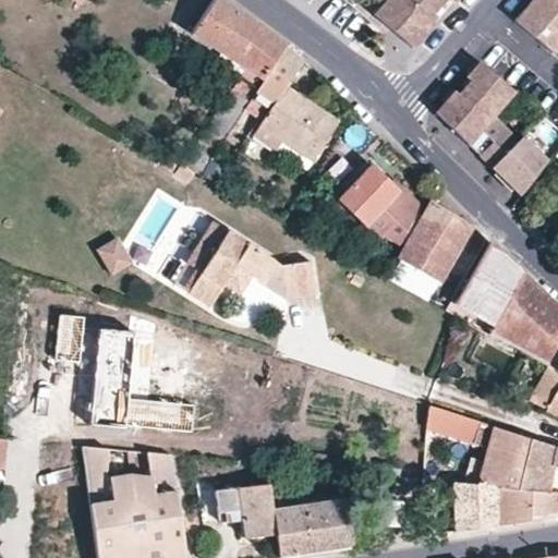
[(259,24),(221,0),(214,0),(192,34),(214,49),(263,81),(284,45),(271,33),(259,24)]
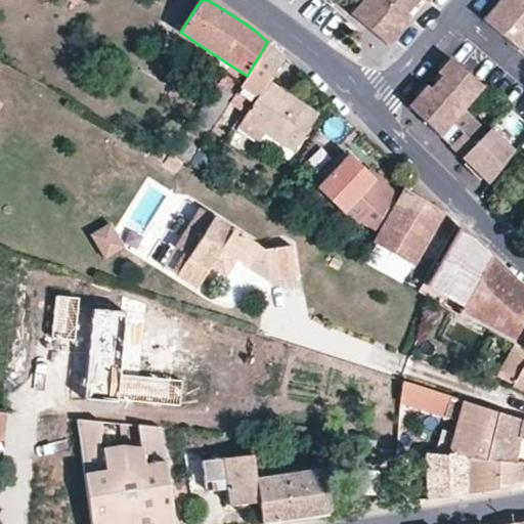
[(429,0),(365,0),(353,15),(389,47),(408,24),(403,19),(419,0),(421,0),(426,4),(429,0)]
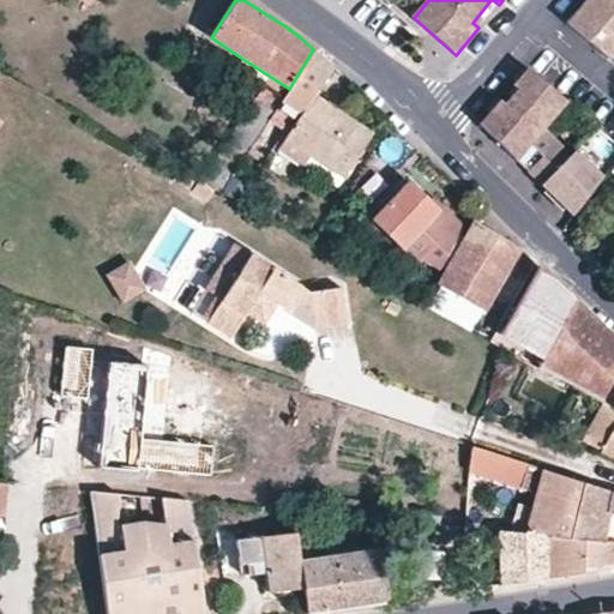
[(613,6),(607,0),(584,0),(566,22),(608,58),(613,49),(613,6)]
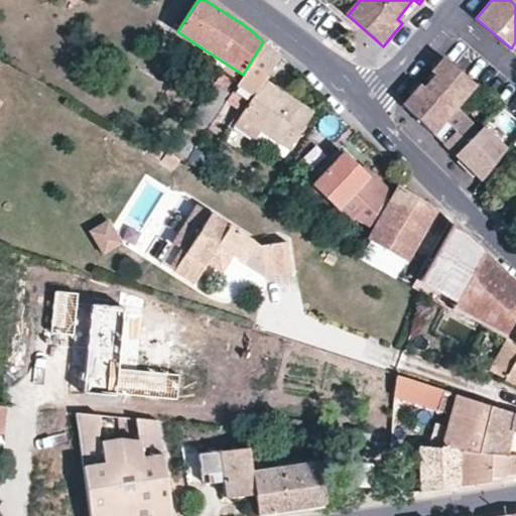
[(274,51),(263,41),(243,75),(233,90),(227,100),(244,111),(240,117),(261,131),(288,148),(312,114),(263,82),(279,56),(274,51)]
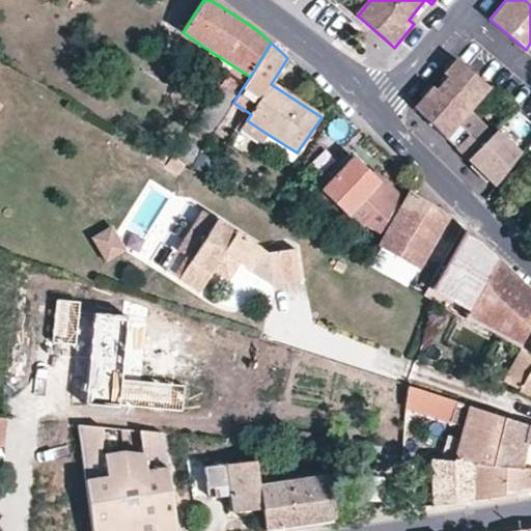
[(166,137),(160,148),(193,167),(212,137),(233,103),(240,92),(250,77),(203,47),(198,56),(228,76),(203,115),(184,146),(166,137)]
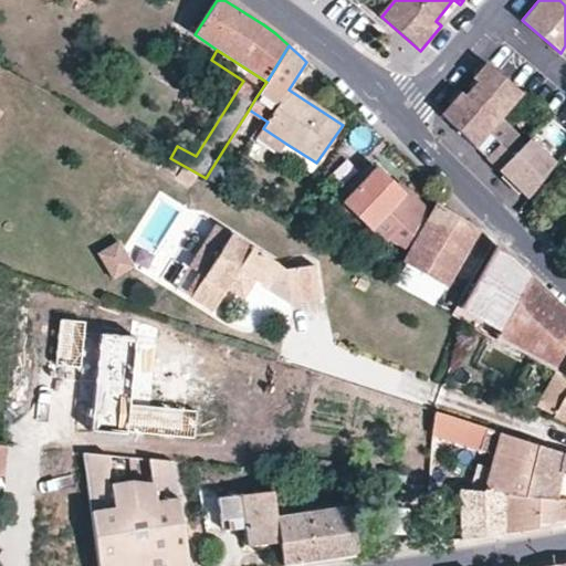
[(447,121),(533,191),(557,160),(530,137),(520,148),(494,127),(523,93),(486,63),(474,79),(479,82),(467,96),(461,92),(442,116),(447,121)]
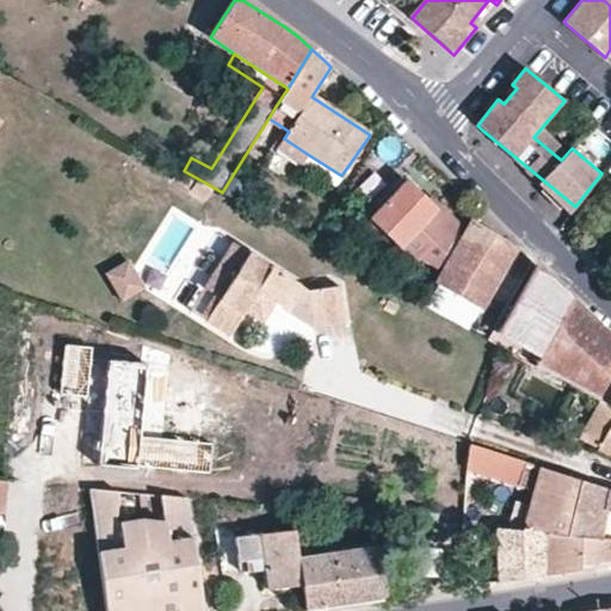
[(302,166),(309,155),(284,139),(277,150),(302,166)]
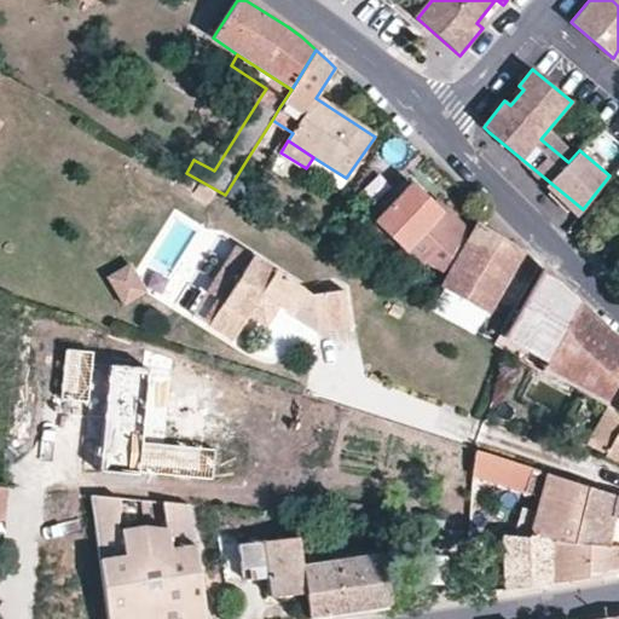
[(423,264),(443,273),(449,262),(466,233),(433,202),(411,183),(401,192),(366,230),(362,235),(379,250),(383,244),(414,272),(423,264)]
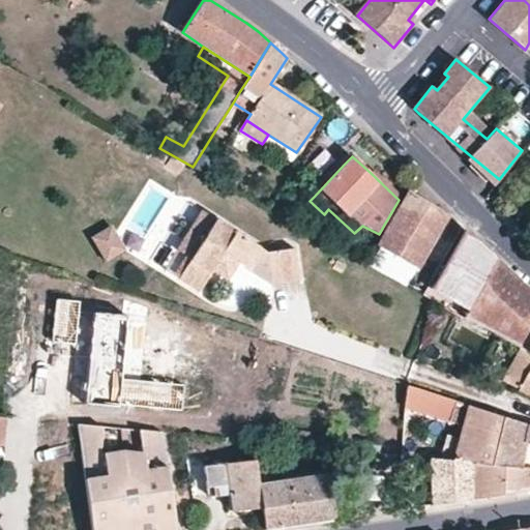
[(310,193),(314,197),(344,165),(339,162),(310,193)]
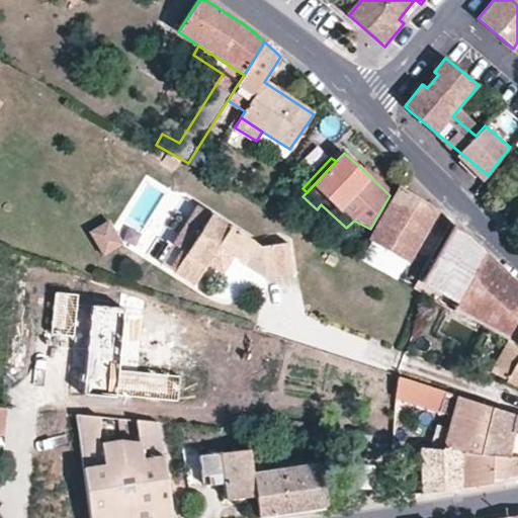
[(390,195),(393,190),(366,166),(362,169),(390,195)]
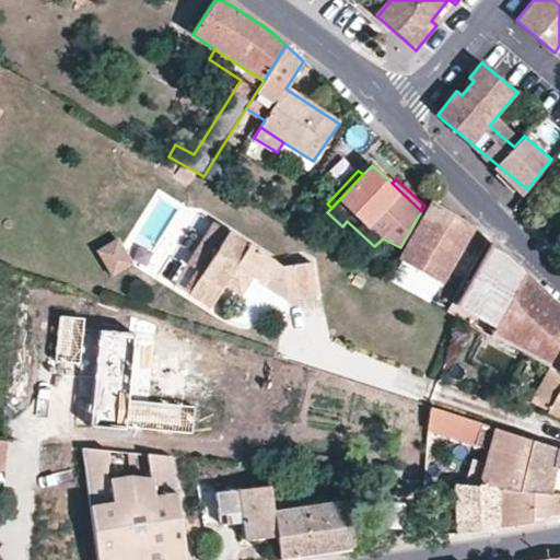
[(442,283),(475,226),(433,202),(400,259),(442,283)]
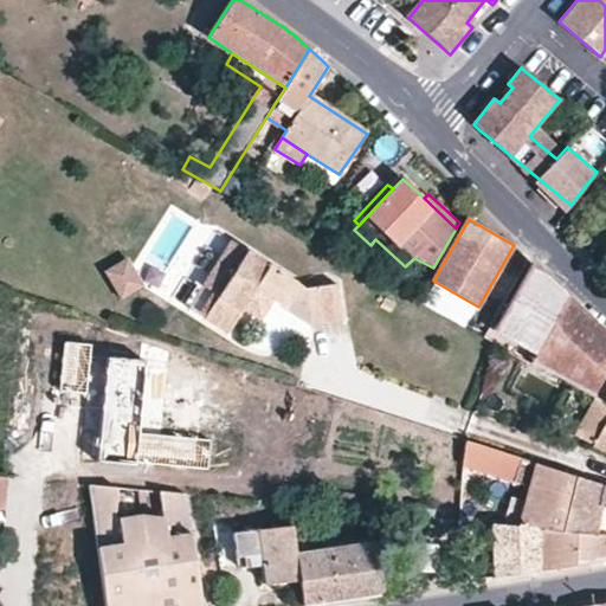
[(227,239),(187,304),(206,316),(230,278),(230,270),(237,268),(247,251),(227,239)]
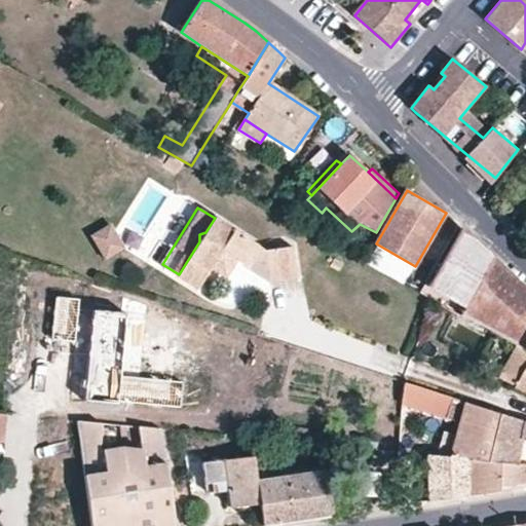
[(199,241),(179,274),(199,288),(211,270),(222,252),(236,261),(243,265),(256,245),(246,238),(215,218),(205,232),(199,234),(199,241)]
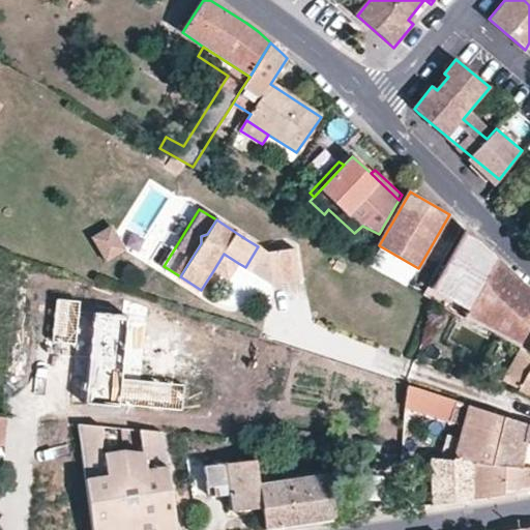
[(108,260),(125,248),(112,227),(94,238),(108,260)]
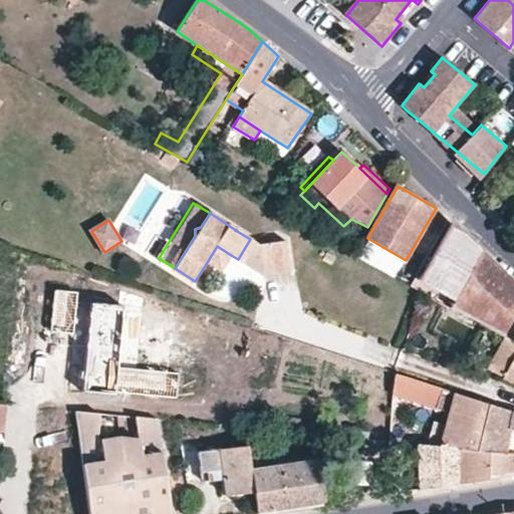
[(460,232),(452,224),(421,280),(456,299),(482,252),(460,232)]
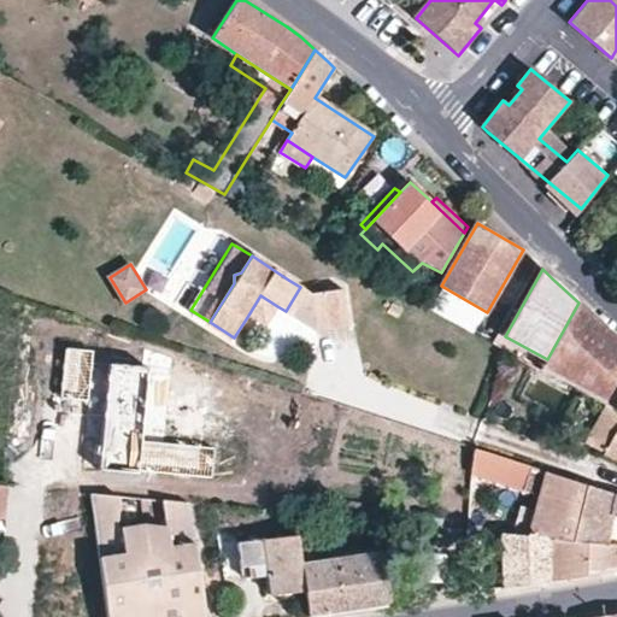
[(313,309),(311,294),(300,287),(286,311),(293,316),(301,303),(313,309)]
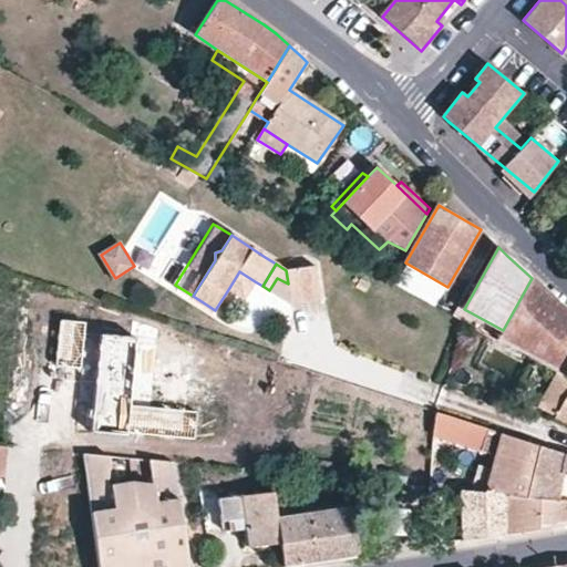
[(319,298),(315,266),(286,270),(288,284),(291,302),(319,298)]
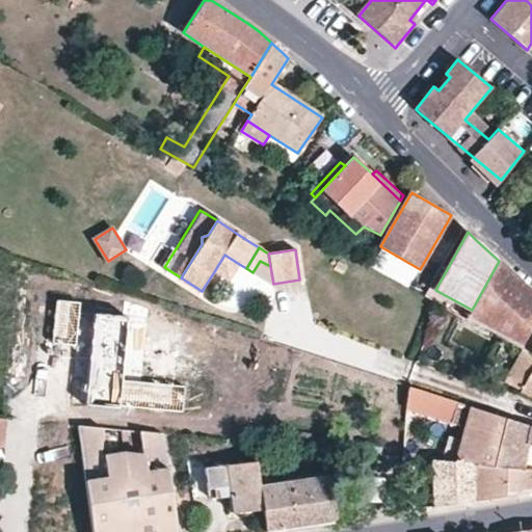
[(224,255),(213,273),(228,282),(239,264),(224,255)]
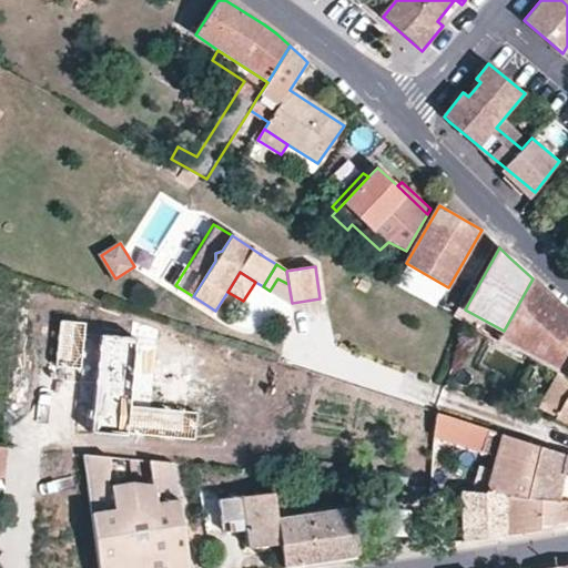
[(533,279),(504,331),(498,341),(533,361),(538,363),(545,367),(557,374),(565,378),(567,373),(567,312),(539,285),(533,279)]
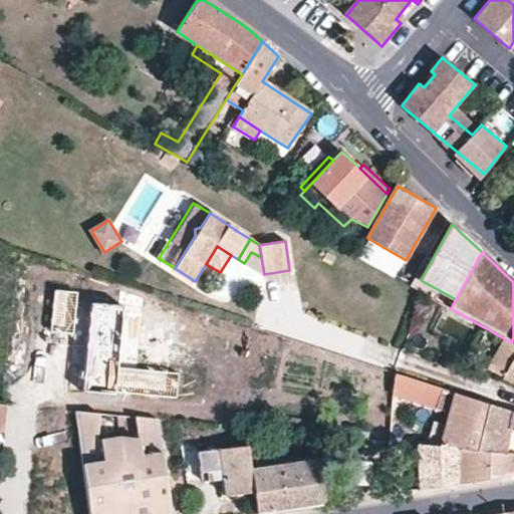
[(119,307),(89,305),(82,390),(173,397),(174,374),(114,369),(119,307)]
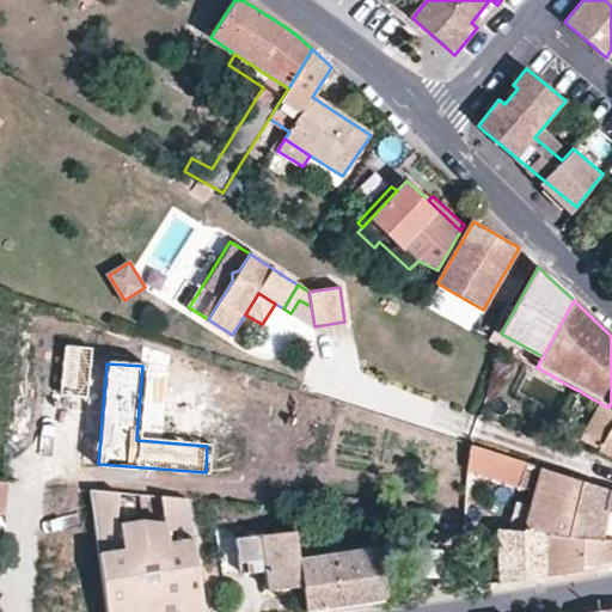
[(580,391),(574,389),(570,395),(577,398),(580,391)]
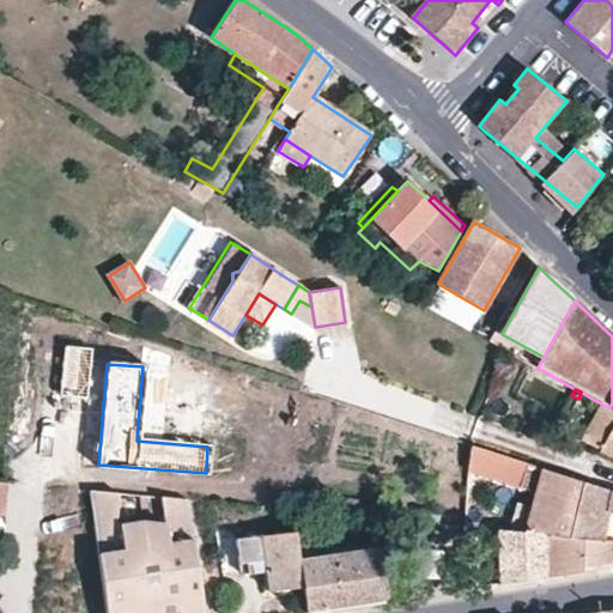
[(612,426),(612,410),(610,408),(601,404),(581,439),(600,450),(612,426)]
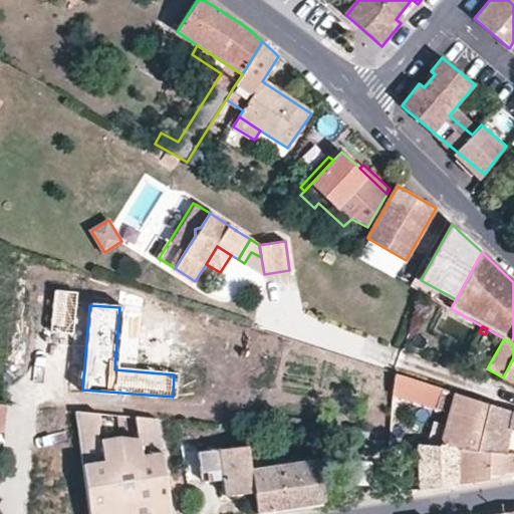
[(513,382),(513,357),(503,377),(513,382)]
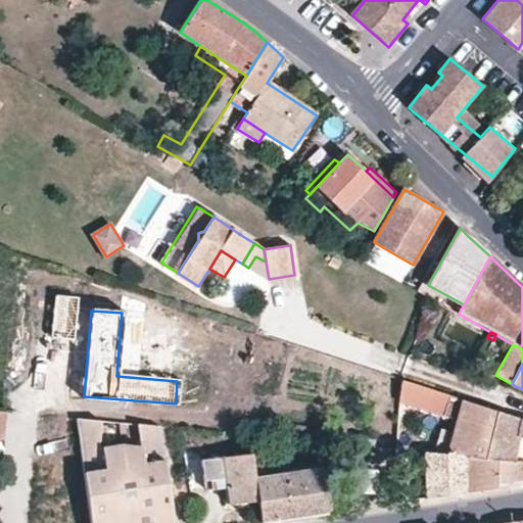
[(471,402),(402,380),(400,402),(458,419),(447,454),(467,457),(485,458),(496,411),(471,402)]
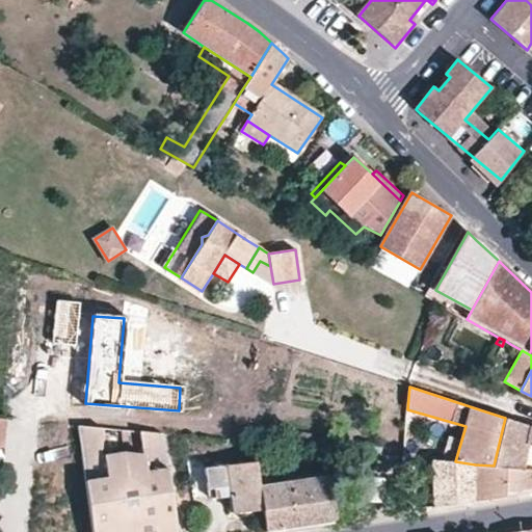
[(531,426),(505,418),(494,466),(519,468),(531,468),(531,426)]
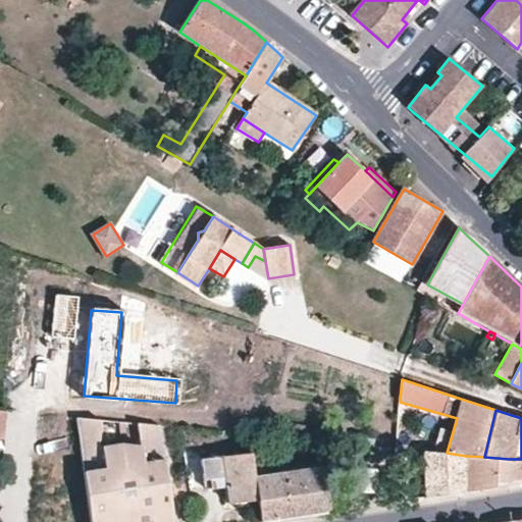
[(100,421),(75,419),(90,521),(172,521),(159,426),(136,424),(140,447),(120,446),(99,448),(98,442),(100,421)]
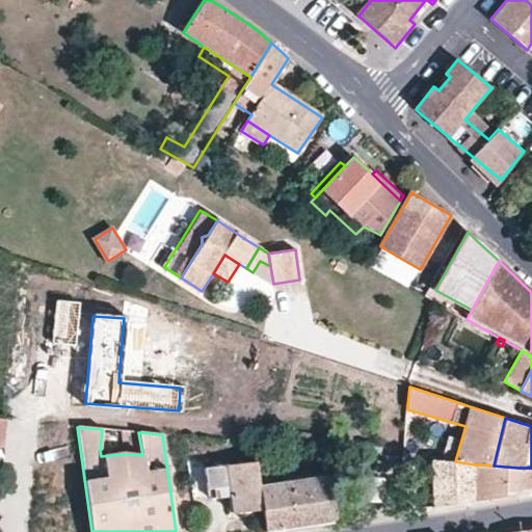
[(366,453),(381,454),(382,448),(366,446),(366,453)]
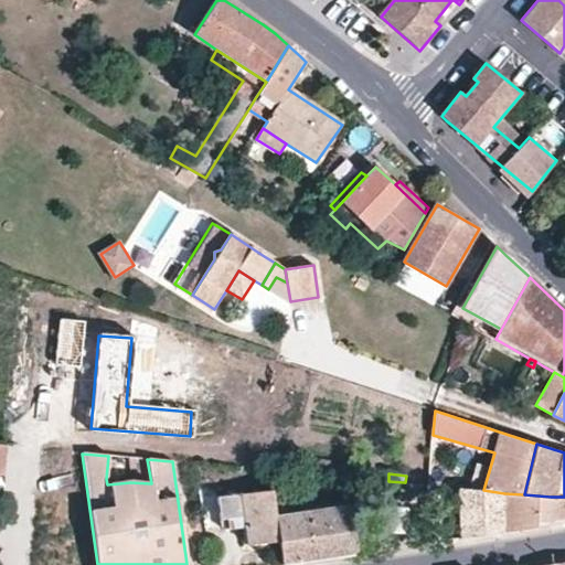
[(504,493),(483,490),(458,489),(459,537),(481,534),(504,530),(504,493)]
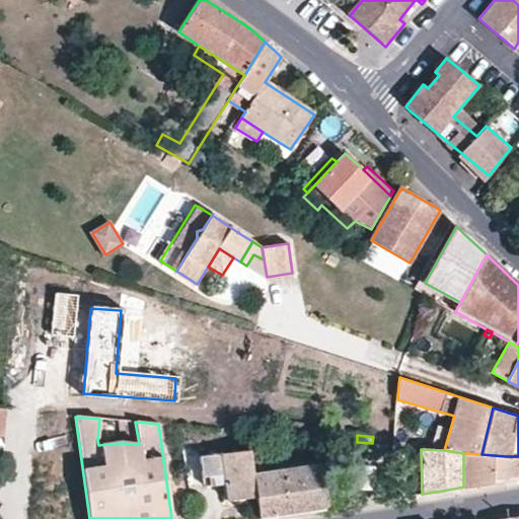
[(250,455),(249,450),(200,456),(204,485),(226,483),(228,500),(255,497),(250,455)]
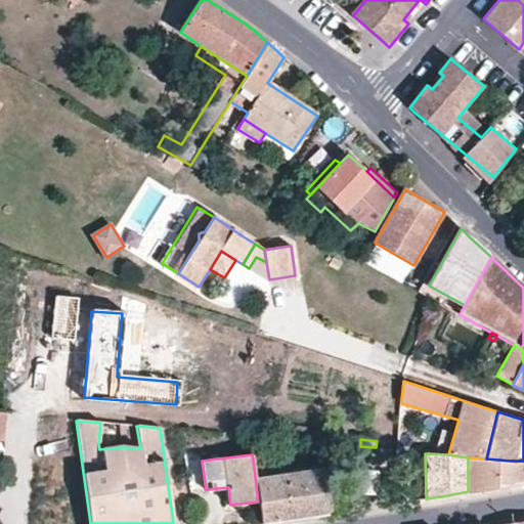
[(523,461),(511,461),(486,459),(468,457),(468,491),(523,483),(523,461)]
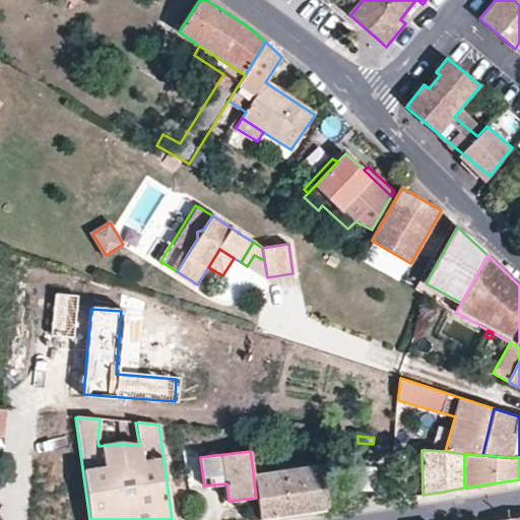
[(287,515),(328,509),(322,467),(268,474),(264,455),(251,456),(256,498),(259,519),(287,515)]
